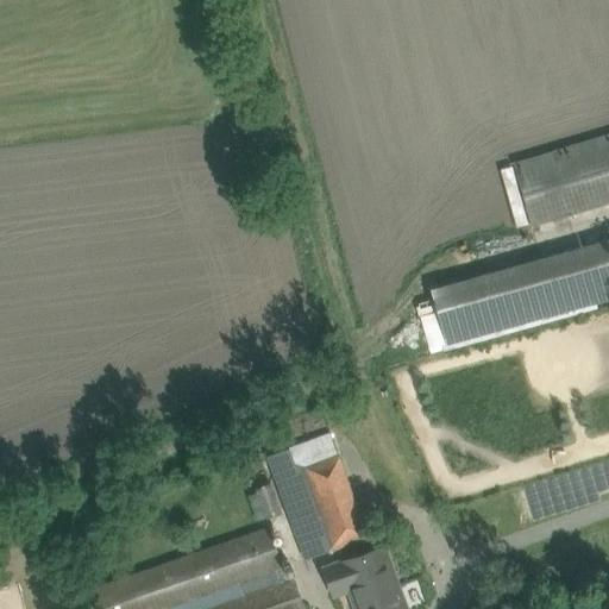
[(608,202),(608,133),(514,163),(532,227),(608,202)]
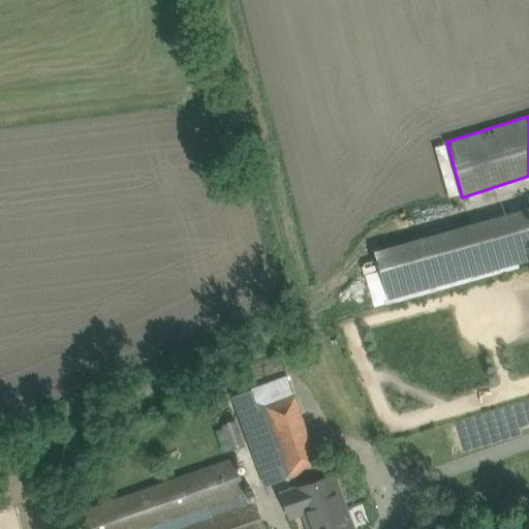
[(387,301),(387,302),(528,261),(528,207),(373,250),(378,269),(387,301)]
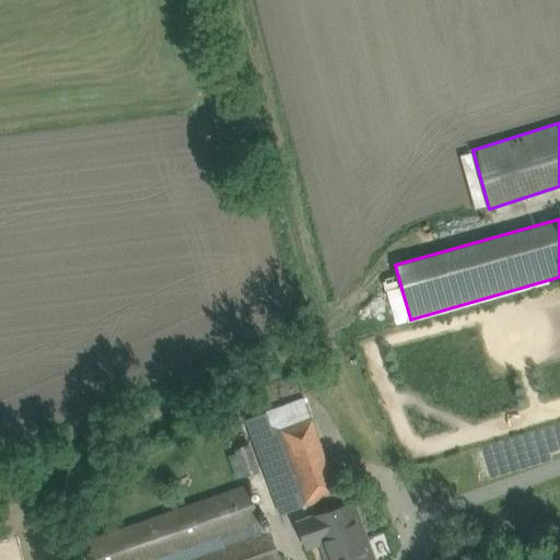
[(400,284),(386,289),(396,323),(410,318),(400,284)]
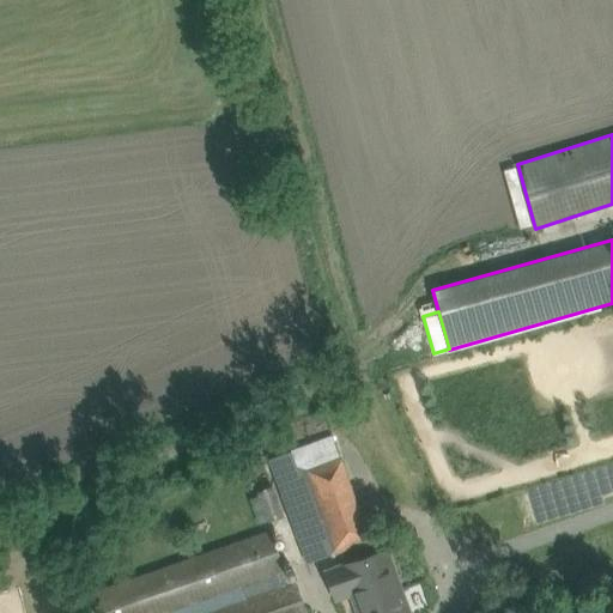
[(333,434),(291,449),(328,553),(370,538),(333,434)]
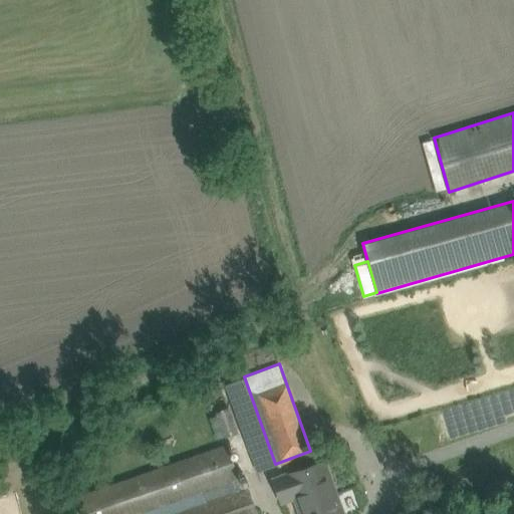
[(228,408),(216,413),(225,438),(238,433),(228,408)]
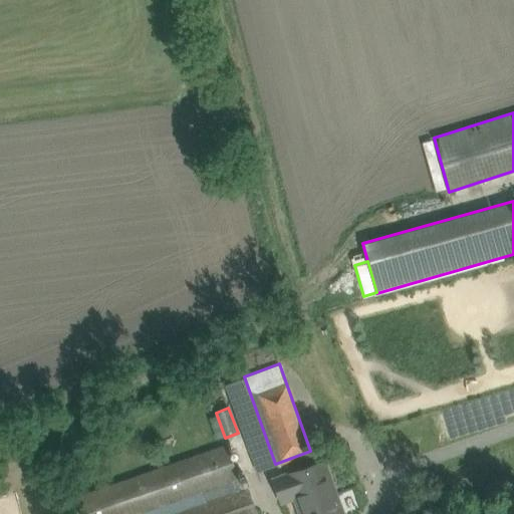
[(243,488),(228,445),(74,498),(79,513),(257,513),(248,486),(243,488)]
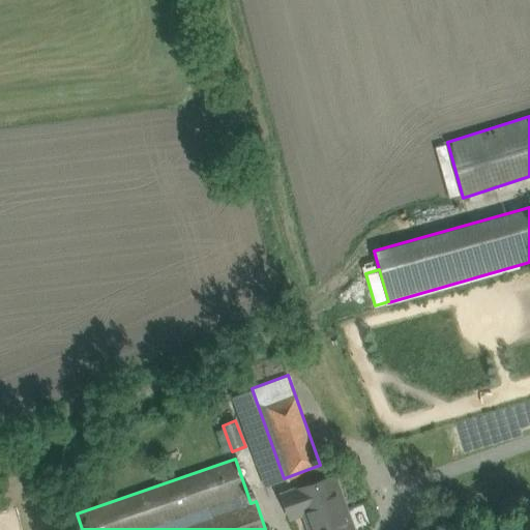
[(313,529),(350,529),(339,498),(342,497),(334,475),(283,495),(290,514),(305,509),(313,529)]
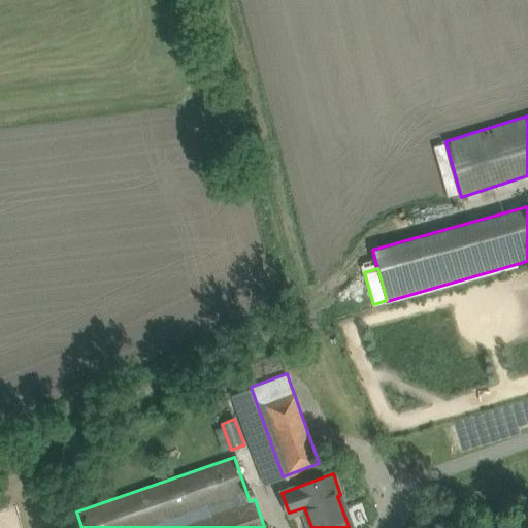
[(456,505),(447,508),(451,520),(459,517),(456,505)]
